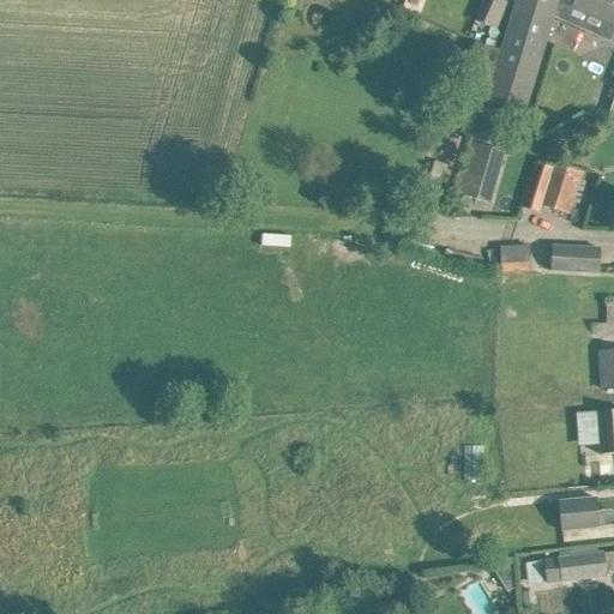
[(489,48),(506,0),(474,0),(459,36),(489,48)]
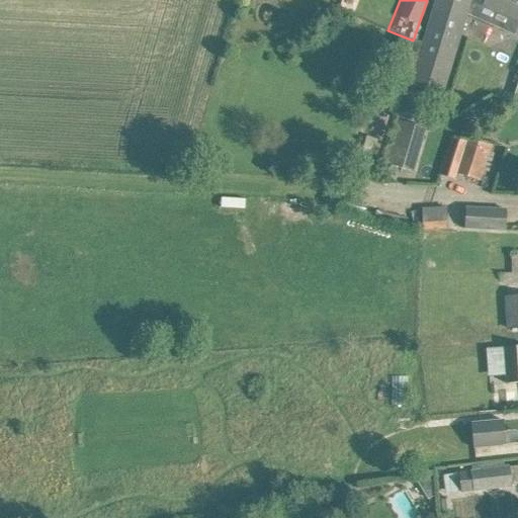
[(517,0),(436,0),(411,85),(442,94),(466,14),(488,24),(493,11),(517,21),(517,0)]
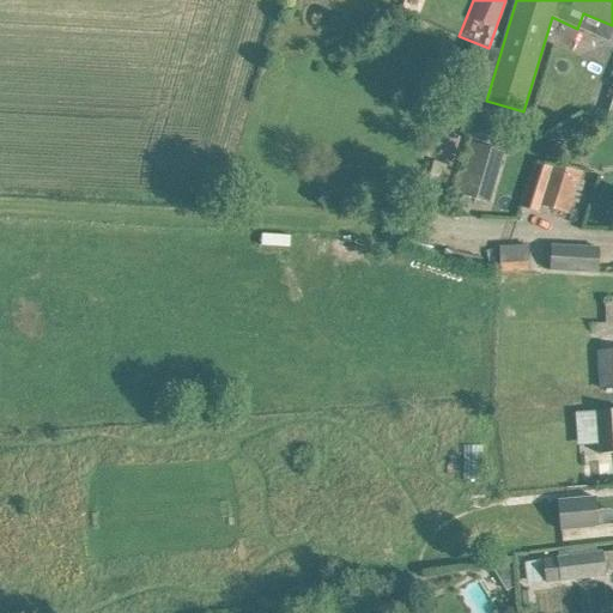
[(451,192),(489,202),(499,164),(462,153),(451,192)]
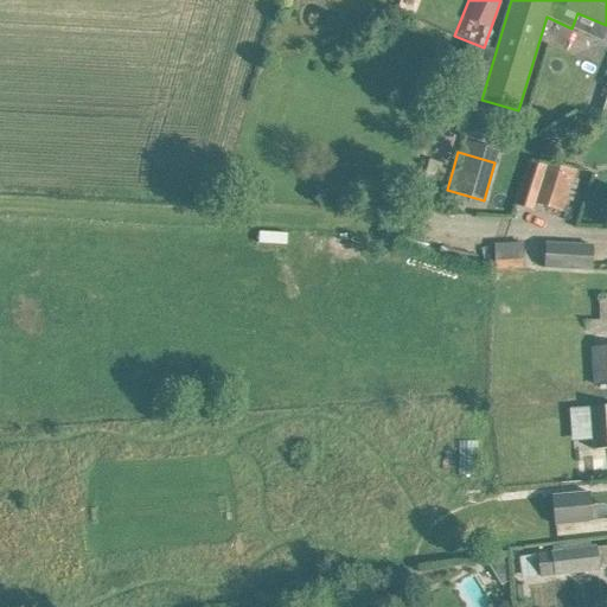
[(516,204),(534,210),(535,204),(562,213),(576,170),(568,166),(528,161),(516,204)]
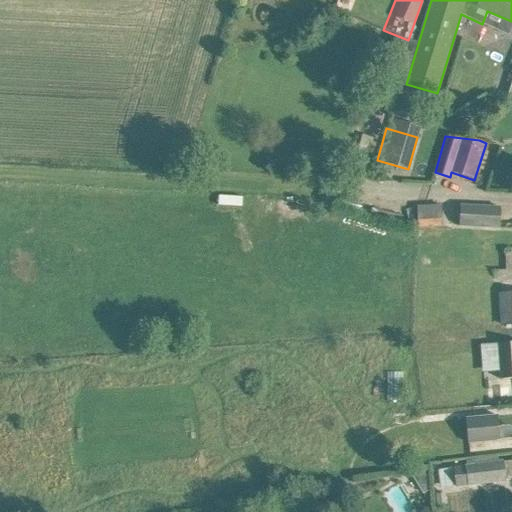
[(511,211),(511,204),(420,205),(421,224),(511,223),(511,211)]
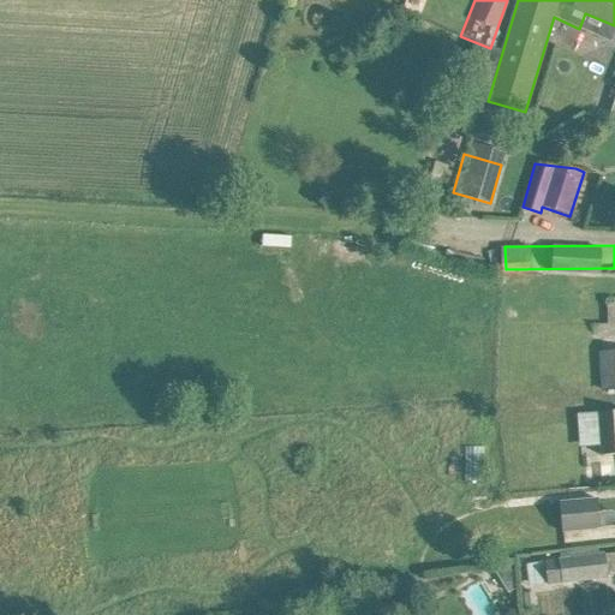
[(603,344),(614,342),(614,297),(580,298),(580,318),(602,318),(603,344)]
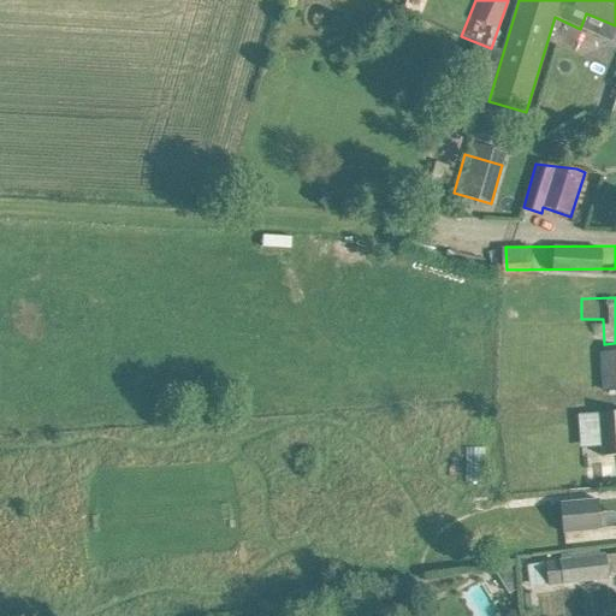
[(615,343),(604,344),(605,368),(581,368),(581,388),(615,386),(615,343)]
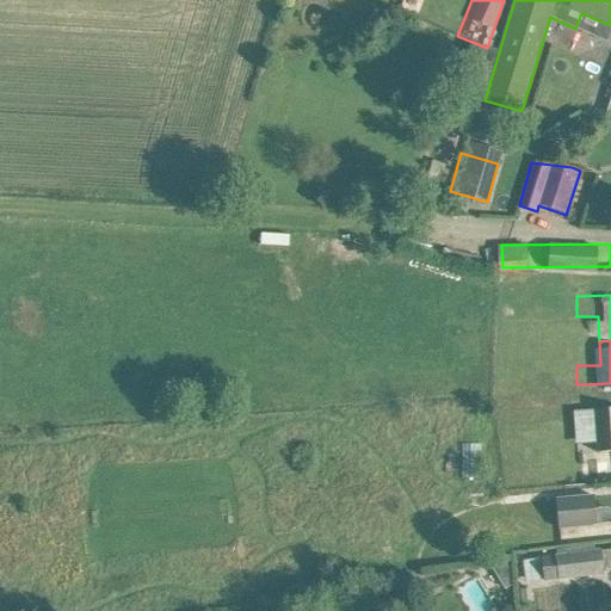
[(610,408),(594,409),(597,445),(598,452),(610,451),(610,408)]
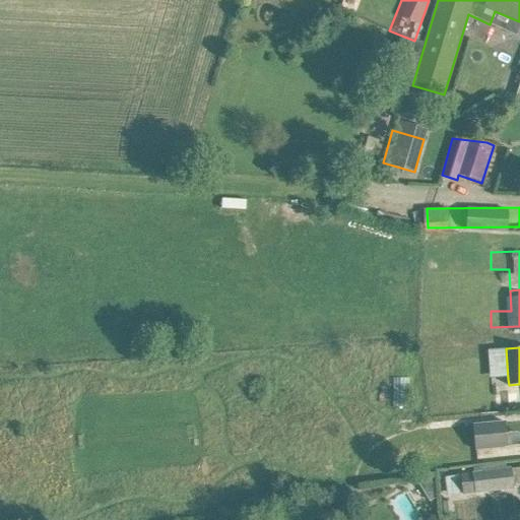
[(506,421),(472,425),(474,446),(474,449),(509,446),(506,421)]
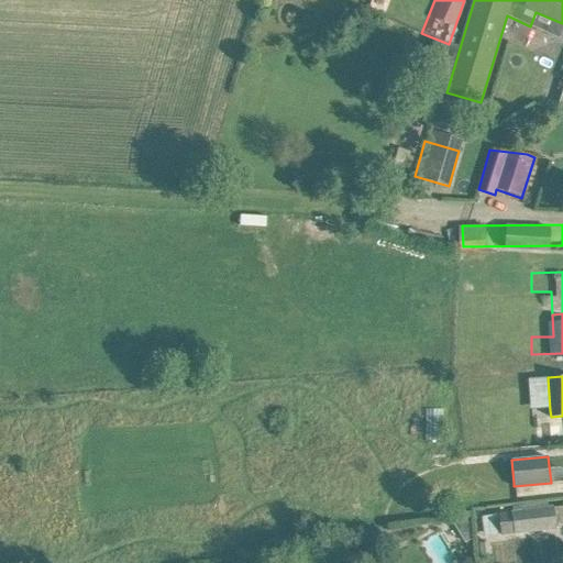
[(512,511),(497,514),(499,533),(554,527),(552,508),(552,505),(548,506),(548,501),(512,506),(512,511)]
